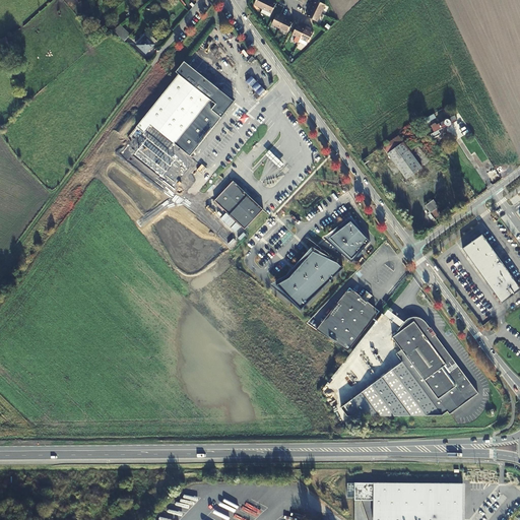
[(265,9),(271,12),(276,3),(270,0),(266,0),(263,8),(265,9)]
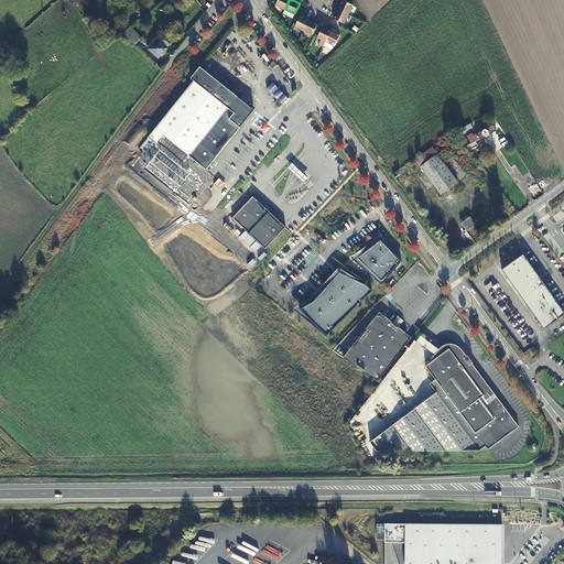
[(335,8),(348,14),(353,4),(343,0),(342,0),(340,4),(337,2),(335,8)]
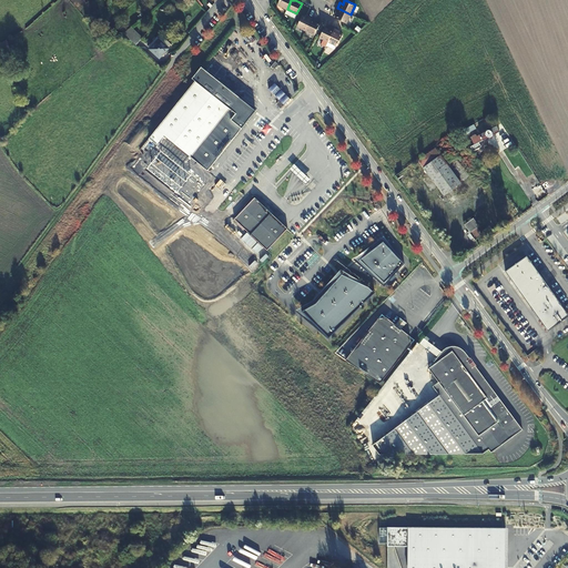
[(351,14),(337,8),(334,13),(337,14),(335,19),(344,23),(346,24),(351,14)]
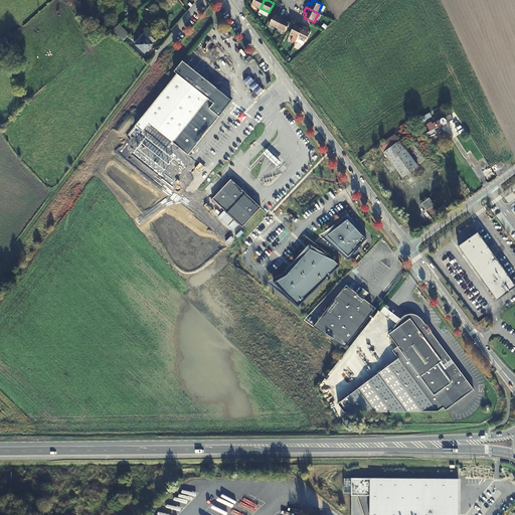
[(283,16),(278,14),(277,16),(274,14),(269,24),(277,28),(283,16)]
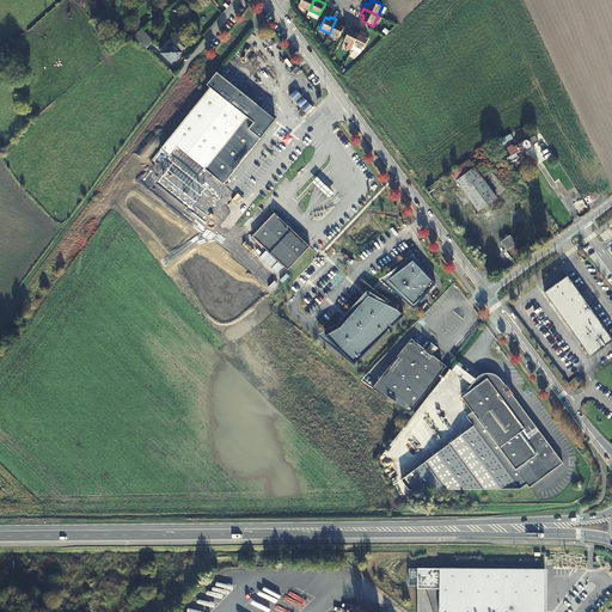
[(31,28),(38,34),(48,25),(41,18),(31,28)]
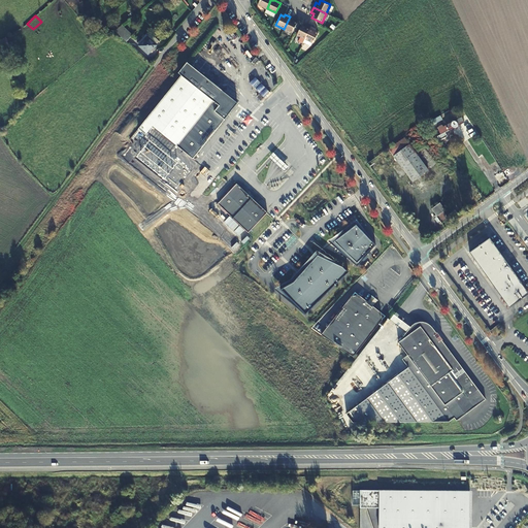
[(290,17),(284,29),(291,32),(296,22),(293,21),(293,19),(290,17)]
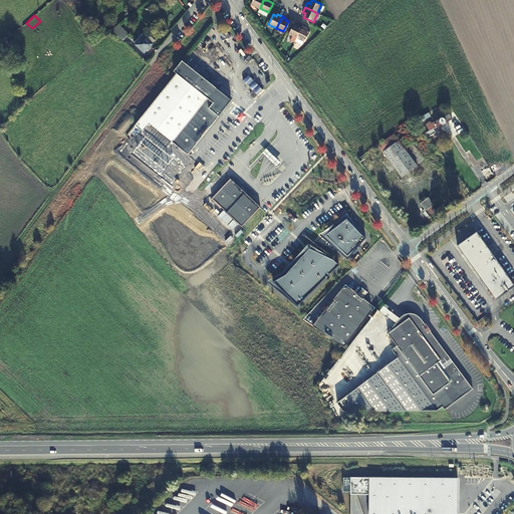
[(301,26),(296,23),(295,25),(293,24),(288,33),(295,37),(301,26)]
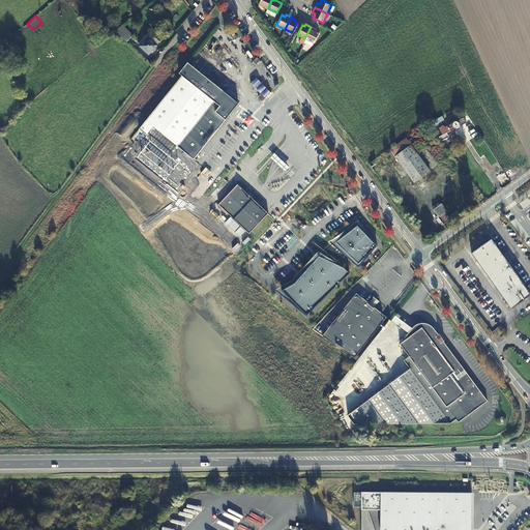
[(122,26),(116,32),(126,41),(133,35),(122,26)]
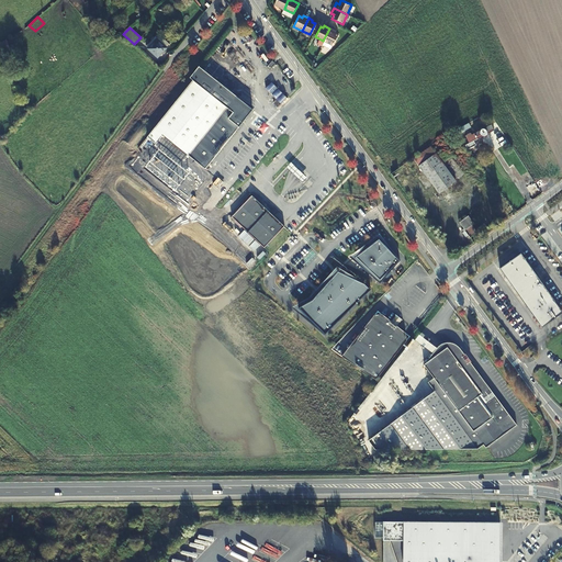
[(326,42),(332,45),(337,35),(335,34),(335,32),(329,29),(323,41),(326,42)]
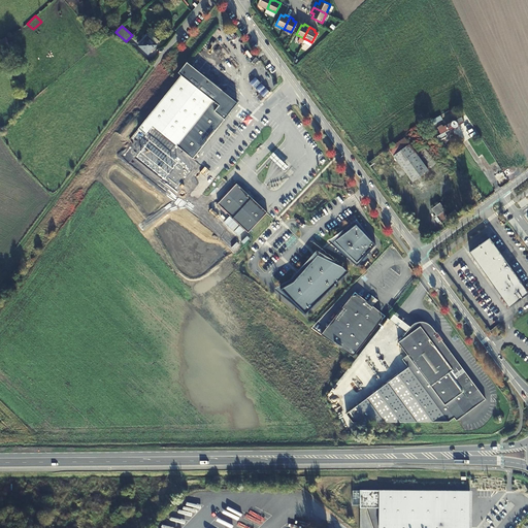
[(136,43),(147,54),(159,41),(147,31),(136,43)]
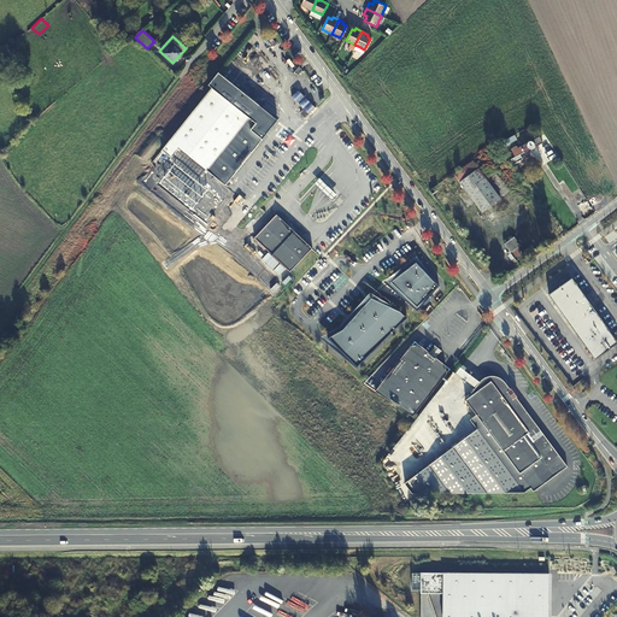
[(212,87),(163,150),(201,180),(209,170),(227,184),(278,118),(219,71),(209,84),(212,87)]
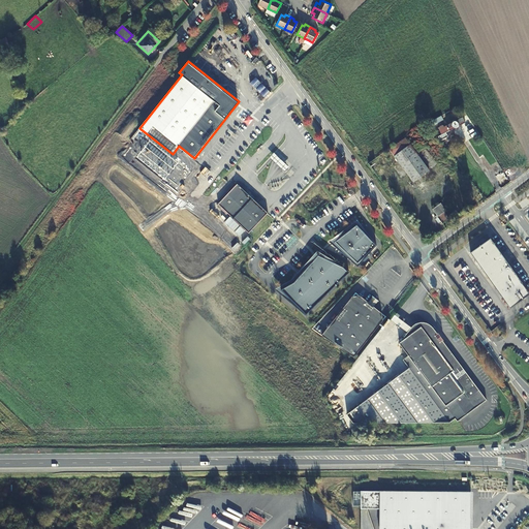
[(267,97),(272,92),(269,88),(266,85),(260,79),(257,76),(251,82),(255,85),(259,90),(263,94),(267,97)]
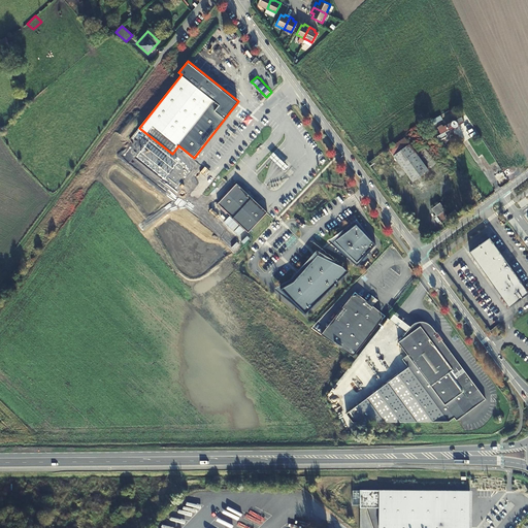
[(440,116),(425,124),(428,127),(442,119),(440,116)]
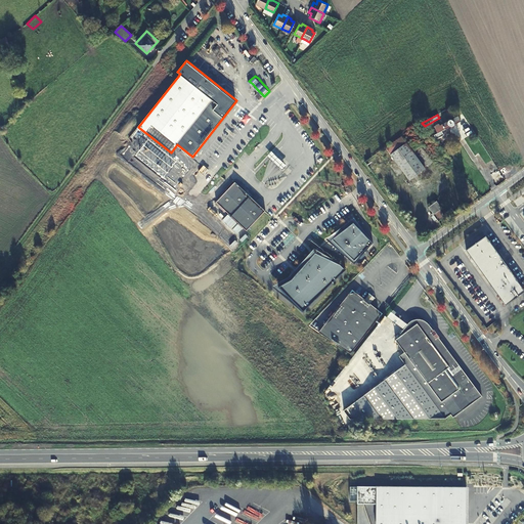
[(453,125),(460,122),(457,117),(449,121),(448,121),(447,121),(446,122),(439,126),(438,124),(433,127),(437,134),(449,128),(450,127),(451,127),(452,127),(452,126),(453,125)]
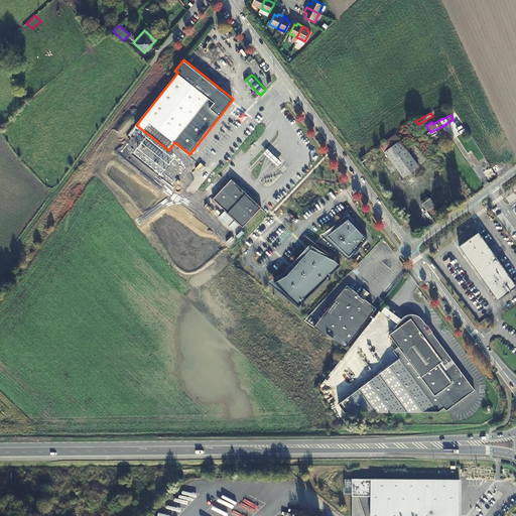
[(430,170),(408,139),(400,129),(384,140),(415,182),(430,170)]
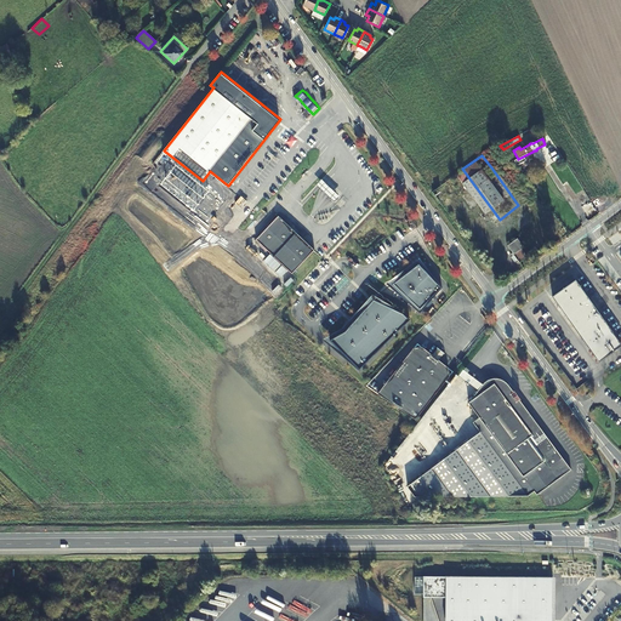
[(345,203),(323,184),(318,189),(339,209),(345,203)]
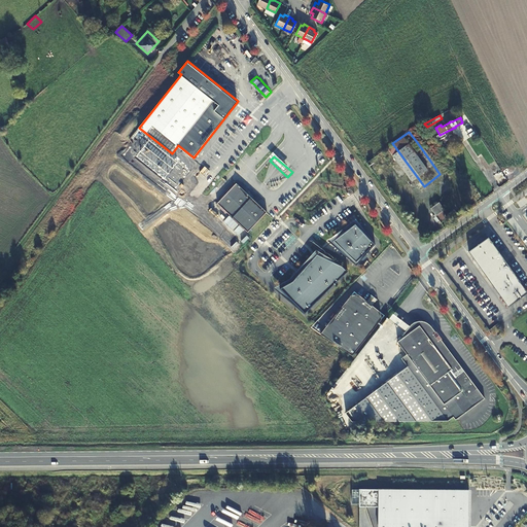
[(235,183),(215,204),(246,233),(266,212),(235,183)]
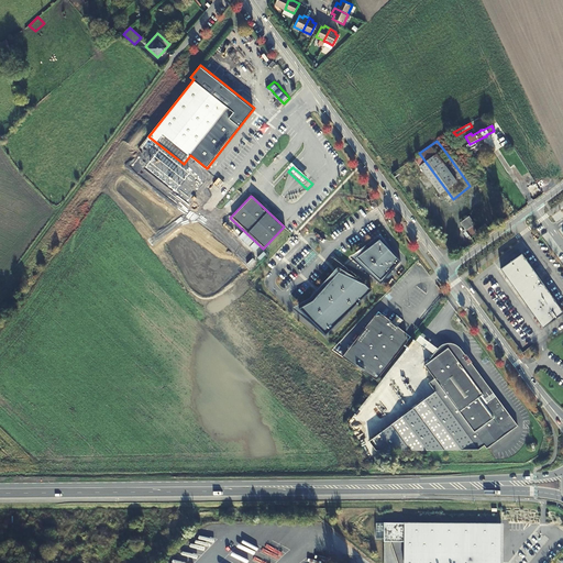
[(460,222),(471,238),(477,232),(472,225),(473,224),(467,217),(460,222)]
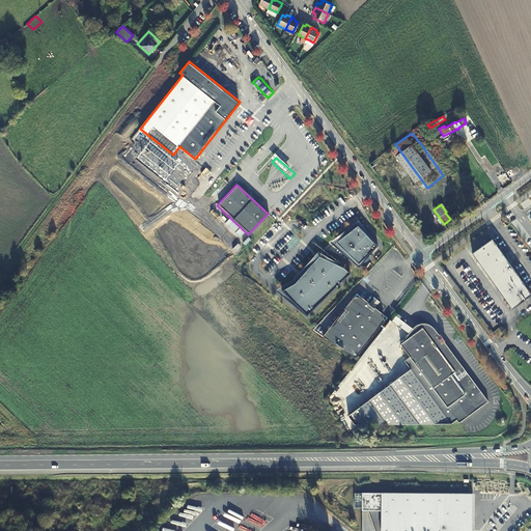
[(452,220),(469,207),(467,204),(450,216),(452,220)]
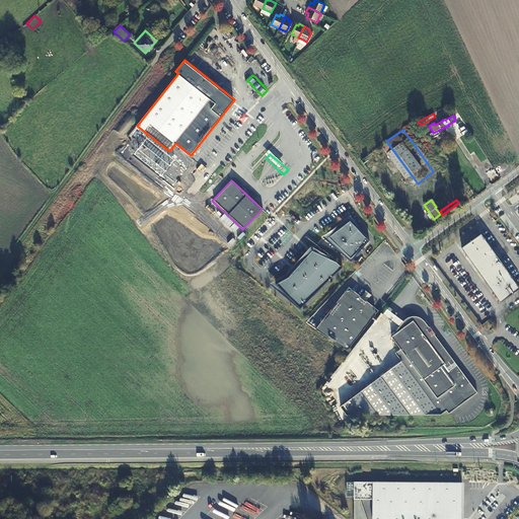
[(369,240),(350,221),(331,238),(351,258),(355,254),(360,249),(369,240)]
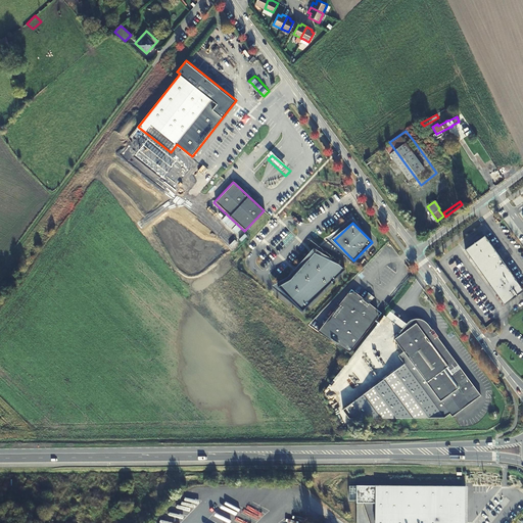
[(472,259),(491,245),(485,236),(465,250),(472,259)]
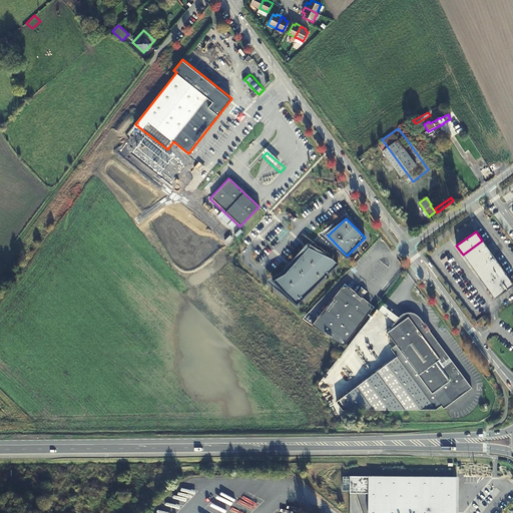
[(482,240),(463,254),(469,263),(470,262),(488,248),(482,240)]
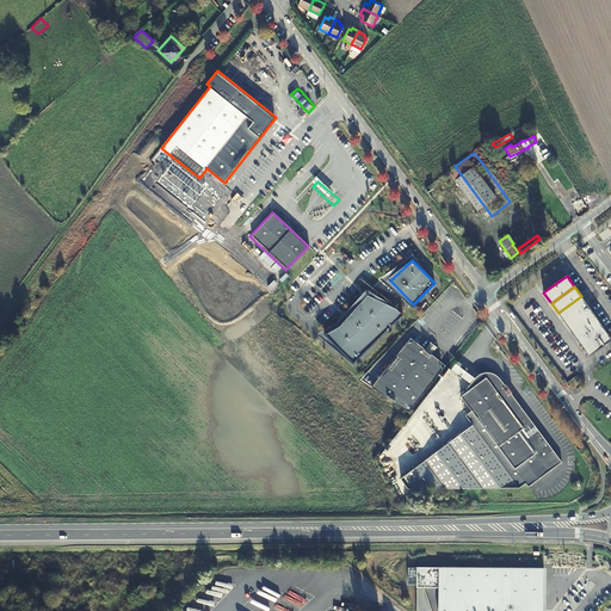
[(353,364),(403,315),(397,309),(368,295),(340,326),(325,335),(353,364)]
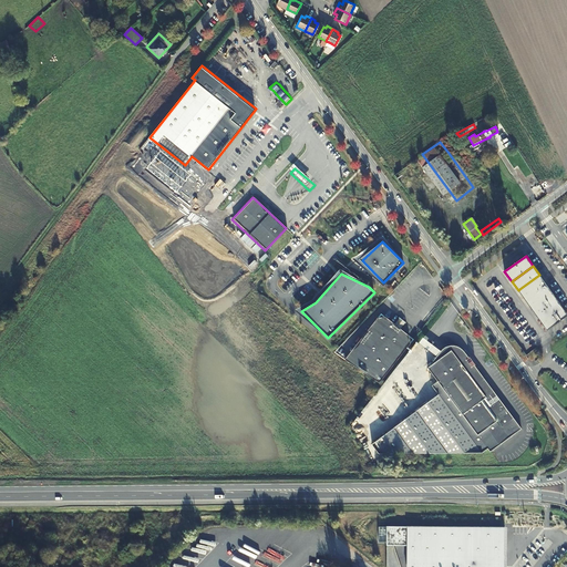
[(554,296),(539,275),(519,289),(535,310),(554,296)]
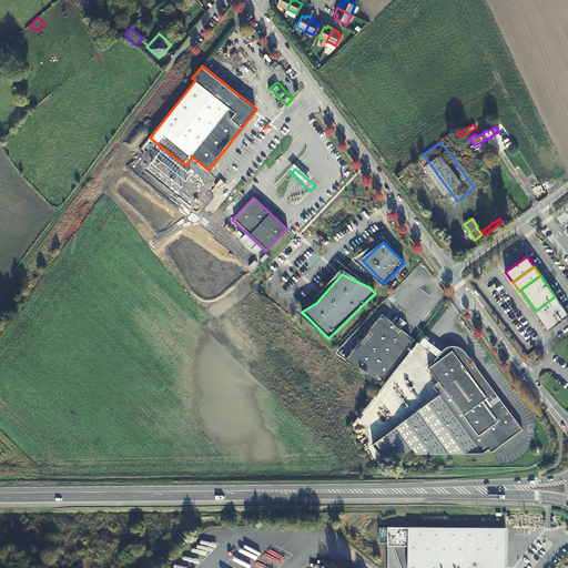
[(567,314),(555,296),(536,311),(549,330),(553,328),(567,316),(567,314)]
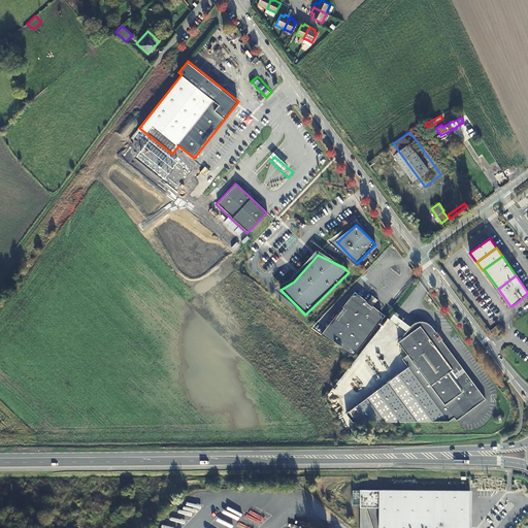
[(353,357),(383,320),(381,312),(360,296),(352,297),(323,332),(353,357)]
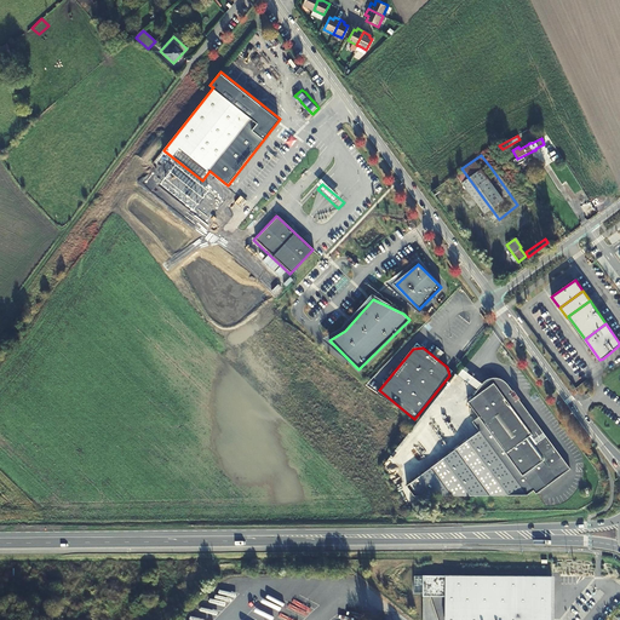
[(458,366),(453,372),(459,377),(475,390),(480,384),(458,366)]
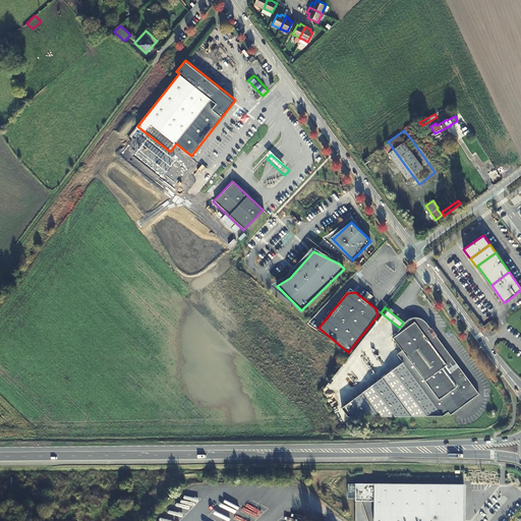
[(317,389),(329,415),(334,413),(325,392),(386,316),(381,312),(378,315),(348,352),(317,389)]
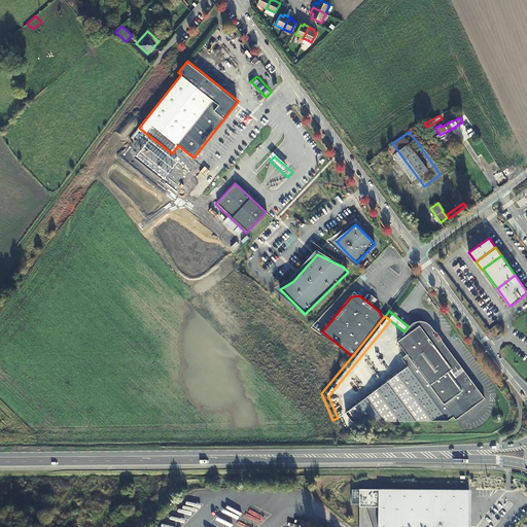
[(409,369),(347,415),(353,423),(450,425),(447,421),(453,416),(456,420),(485,398),(431,327),(429,325),(427,324),(425,324),(423,323),(421,322),(419,322),(417,322),(415,323),(413,323),(411,324),(410,325),(408,326),(403,331),(399,337),(395,342),(405,353),(399,357),(409,369)]
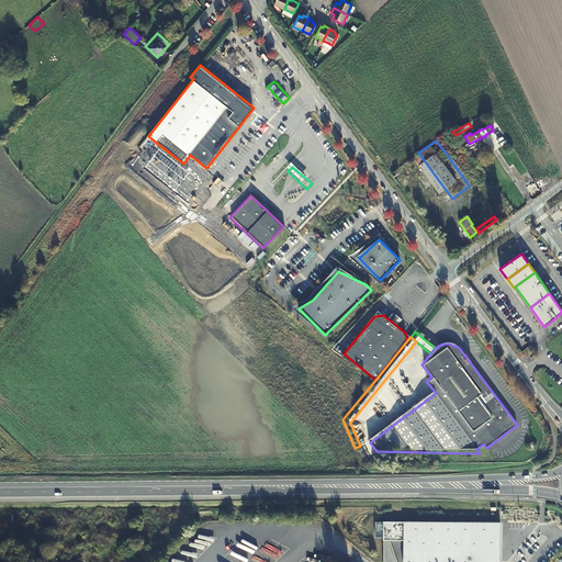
[(404,541),(404,561),(499,561),(501,523),(467,523),(467,521),(462,521),(462,523),(416,523),(416,521),(413,521),(413,523),(375,523),(375,538),(384,538),(384,541),(404,541)]
